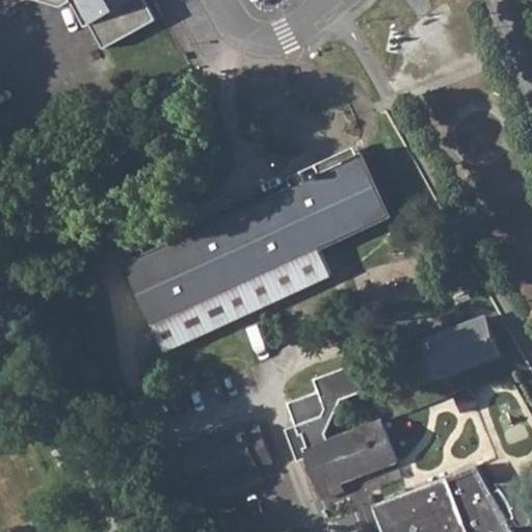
[(105,51),(158,23),(145,0),(70,0),(72,2),(85,28),(91,25),(105,51)]
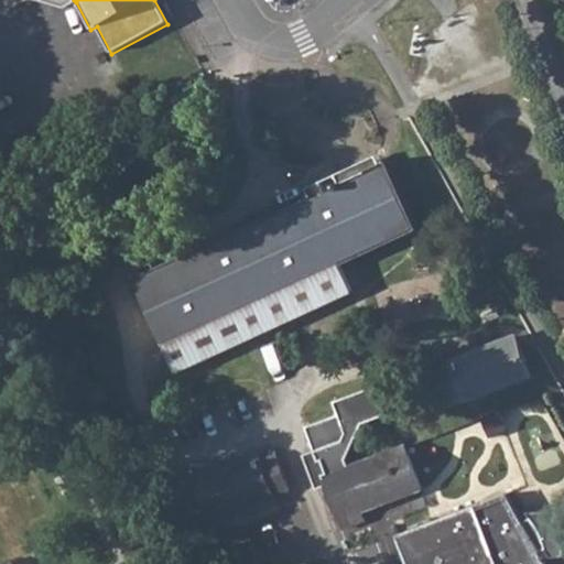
[(134,280),(134,282),(162,342),(175,371),(250,337),(237,307),(337,262),(413,227),(386,166),(134,280)]
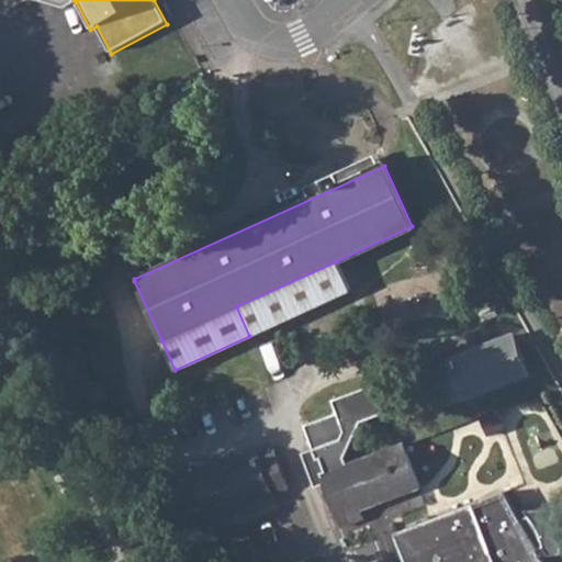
[(336,261),(236,306),(249,336),(349,291),(336,261)]
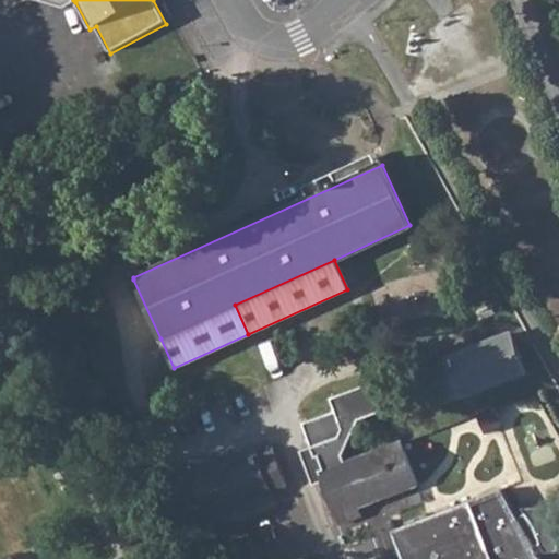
[(72,345),(74,345),(78,344),(80,341),(80,336),(78,333),(73,332),(69,333),(67,336),(66,340),(68,344),(72,345)]
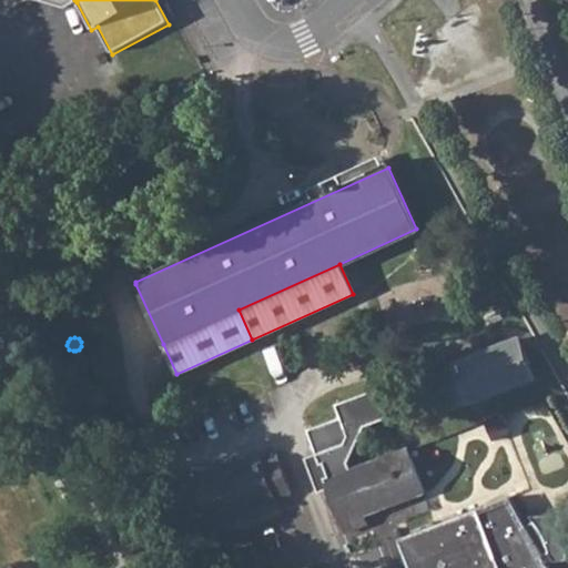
[(455,366),(440,372),(454,407),(469,402),(469,404),(534,379),(517,337),(454,362),(455,366)]
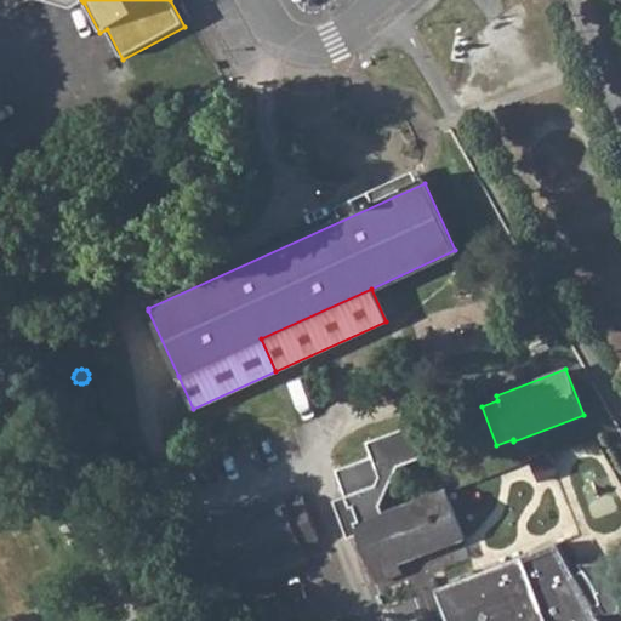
[(463,539),(445,491),(385,514),(382,507),(399,467),(426,456),(414,425),(366,443),(372,457),(336,472),(351,510),(355,508),(362,523),(355,525),(377,582),(400,574),(397,564),(463,539)]
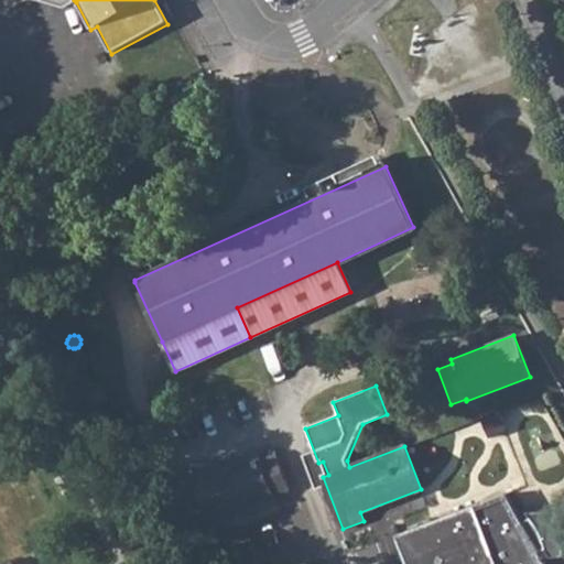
[(257,456),(195,479),(210,519),(272,497),(271,494),(286,489),(273,453),(258,458),(257,456)]
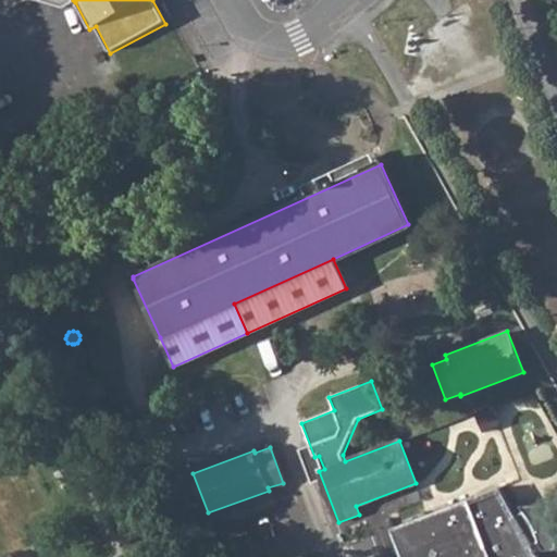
[(500,490),(393,531),(403,556),(537,556),(533,547),(541,544),(545,553),(556,552),(556,506),(522,507),(527,512),(517,518),(500,490)]
